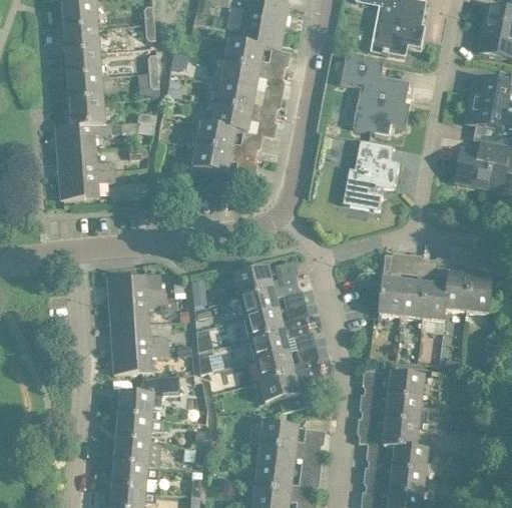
[(229,16),(286,26),(290,2),(279,0),(249,0),(248,9),(231,6),(229,16)]
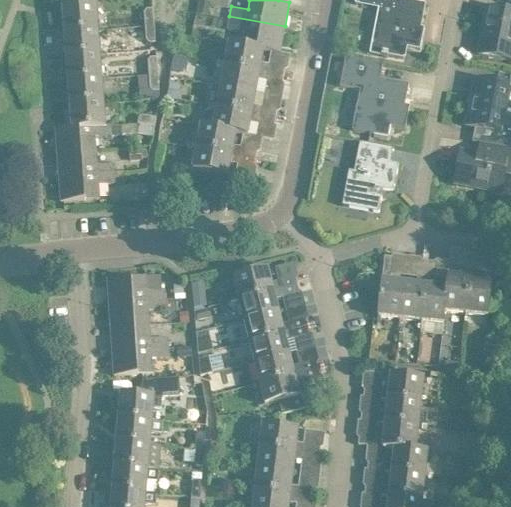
[(355,0),(379,4),(370,48),(378,49),(377,50),(383,51),(383,49),(399,52),(401,42),(420,45),(424,23),(420,23),(425,0),(355,0)]
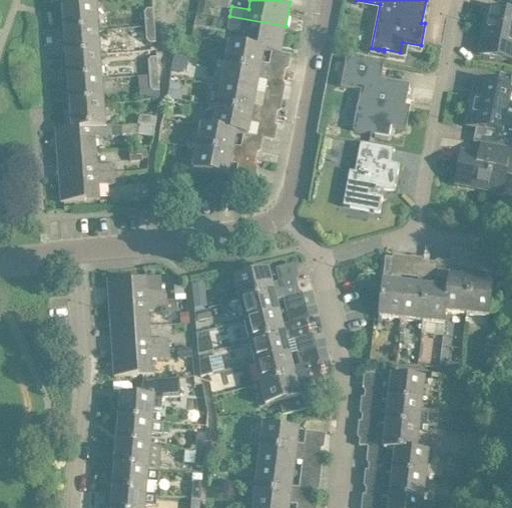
[(64,29),(97,26),(95,2),(62,5),(64,29)]
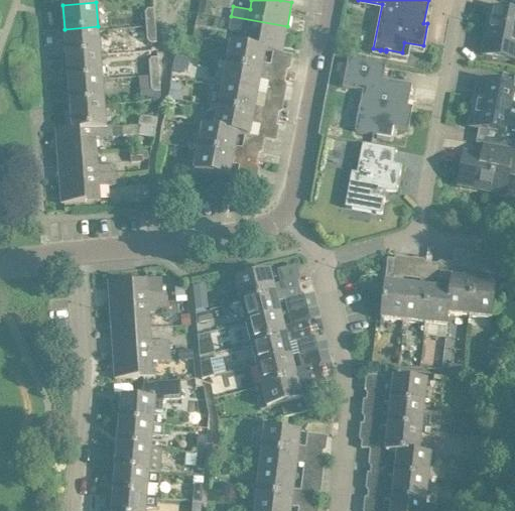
[(514,6),(491,2),(486,32),(488,32),(485,49),(514,55),(514,6)]
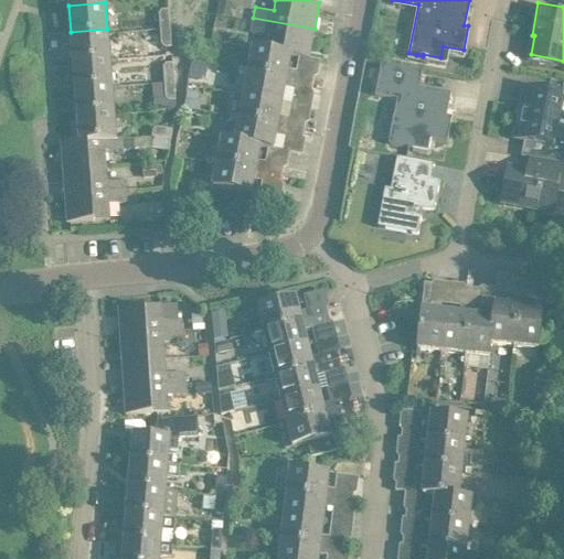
[(160,25),(170,25),(169,7),(162,7),(159,11),(160,25)]
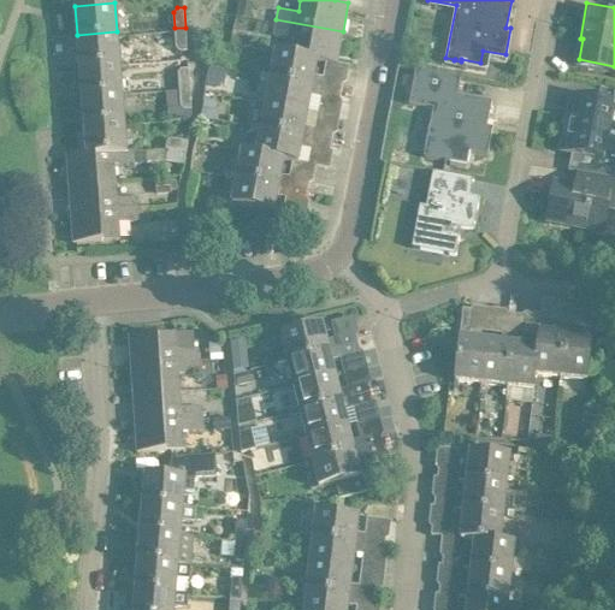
[(343,31),(276,19),(273,31),(294,35),(291,51),(317,55),(337,60),(343,31)]
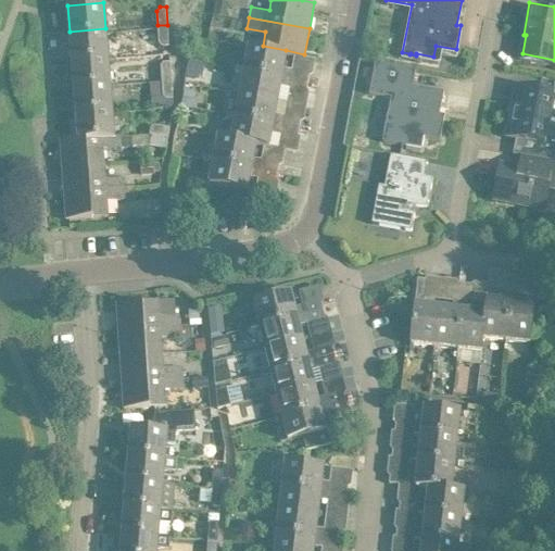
[(112,39),(131,39),(131,21),(112,20),(112,39)]
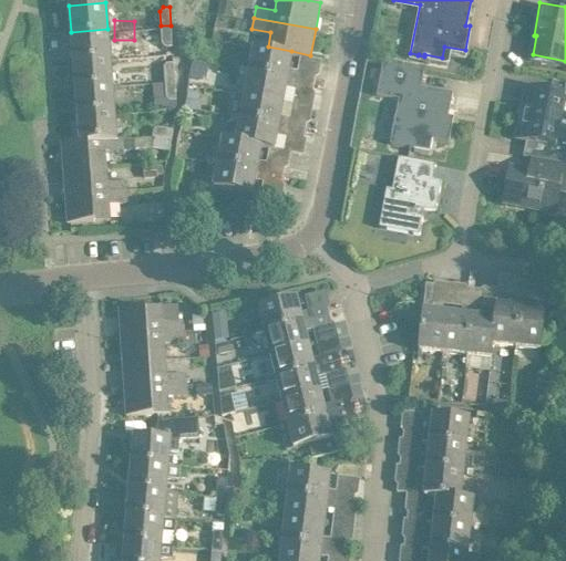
[(171,26),(161,26),(162,41),(166,44),(172,44),(171,26)]
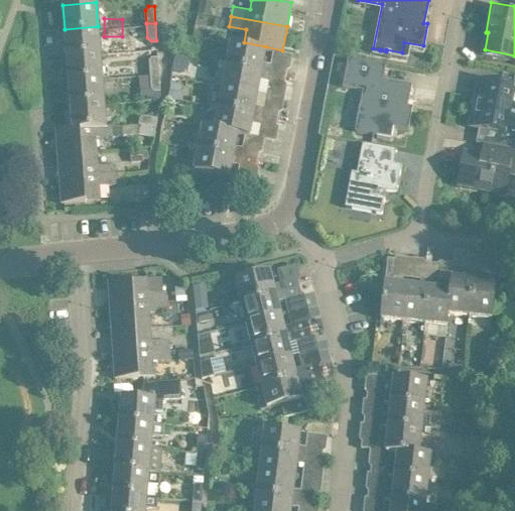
[(67,53),(100,50),(98,26),(65,29),(67,53)]
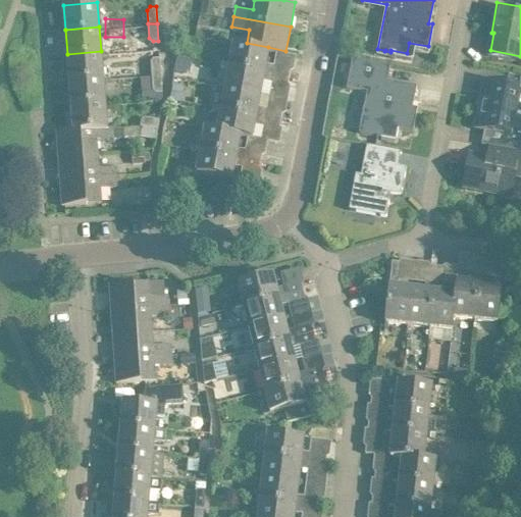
[(228,62),(289,73),(290,67),(287,64),(266,60),(268,47),(247,43),(232,41),(228,62)]
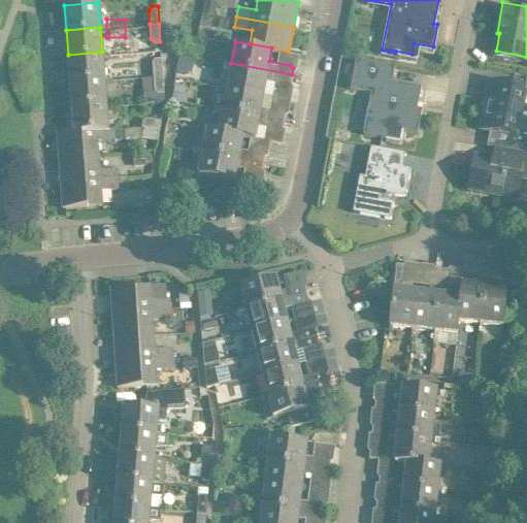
[(69,79),(104,77),(102,52),(68,55),(69,79)]
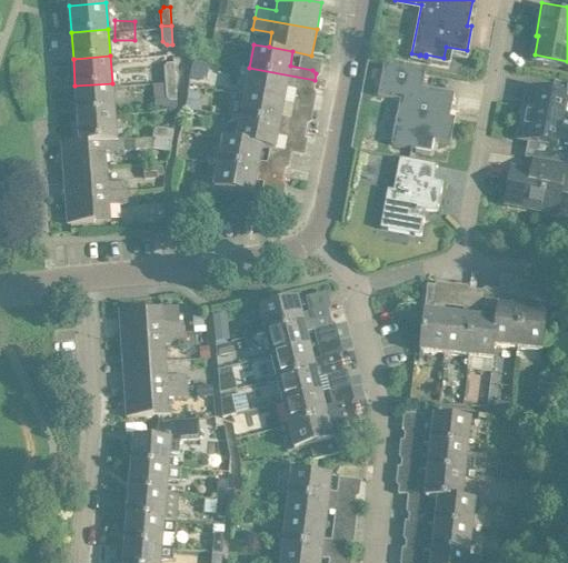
[(400,96),(391,139),(431,147),(434,136),(450,138),(455,113),(449,112),(454,89),(422,83),(426,67),(384,59),(378,91),(400,96)]
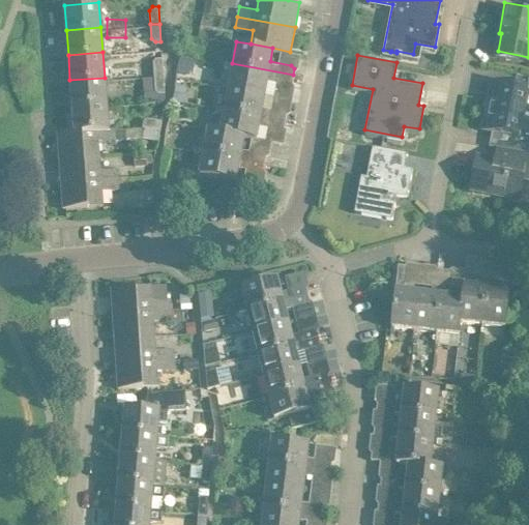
[(153,74),(163,73),(162,56),(156,57),(153,60),(153,74)]
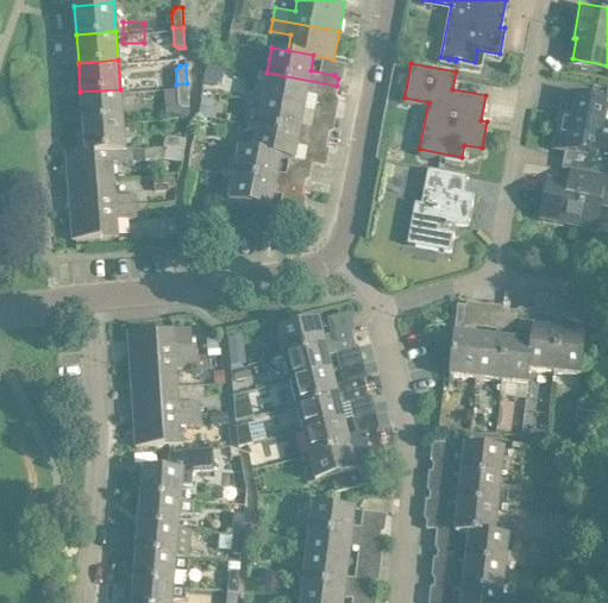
[(263,98),(304,105),(307,90),(332,95),(336,92),(337,86),(267,73),(263,98)]
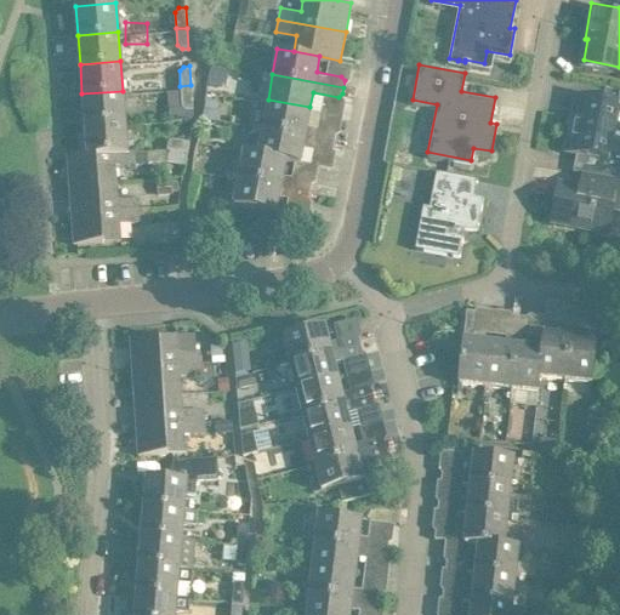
[(191,85),(180,86),(181,103),(187,107),(193,107),(191,85)]
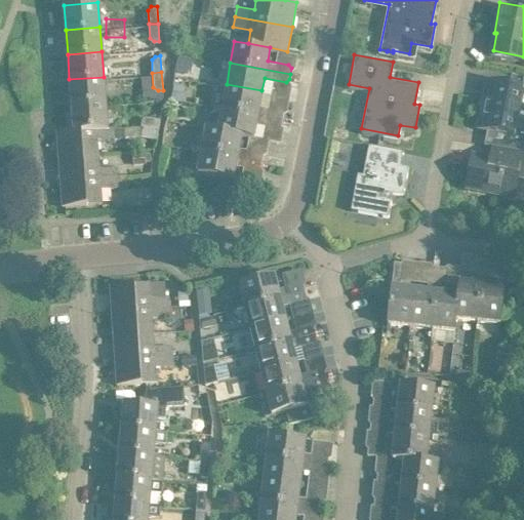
[(104,77),(69,79),(71,104),(106,102),(104,77)]
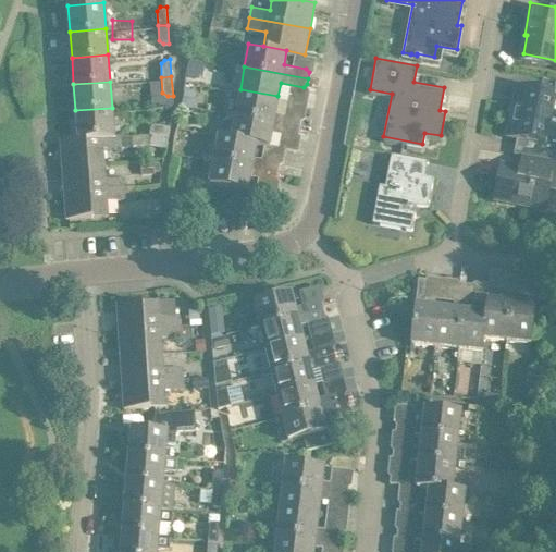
[(513,101),(506,132),(519,135),(516,149),(521,150),(534,152),(555,157),(555,94),(553,94),(554,88),(518,82),(515,101),(513,101)]
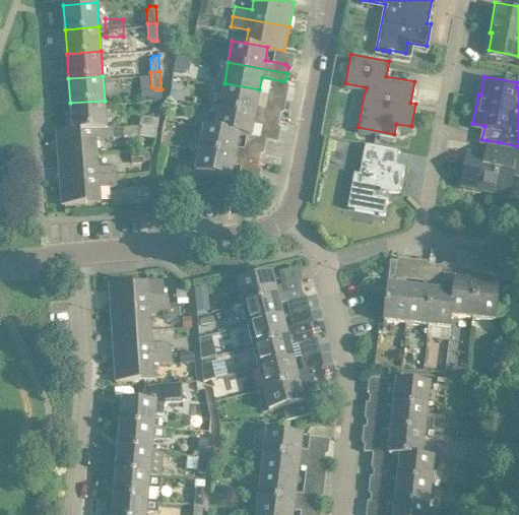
[(220,105),(279,116),(280,111),(278,108),(257,104),(259,89),(224,83),(220,105)]
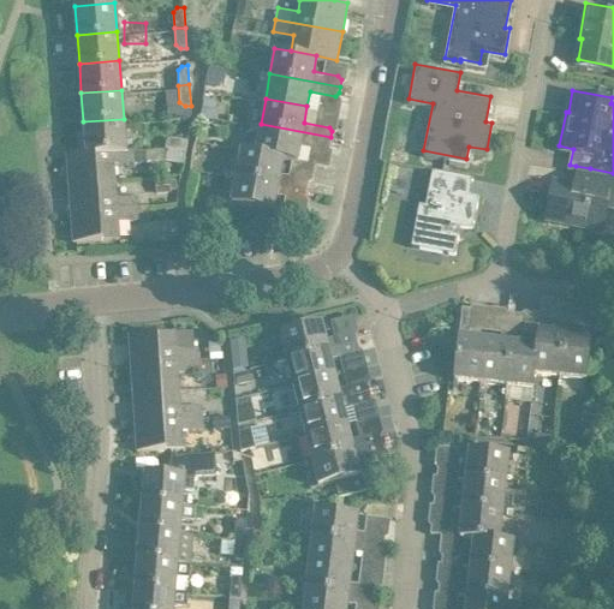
[(124,119),(83,121),(85,149),(125,147),(124,119)]
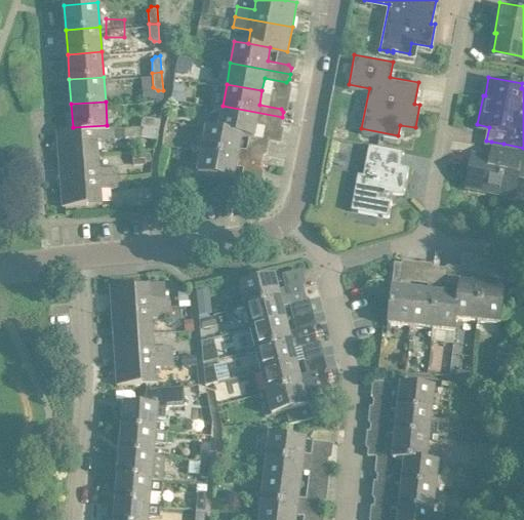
[(218,128),(242,132),(253,134),(256,121),(278,125),(281,123),(282,117),(223,106),(218,128)]
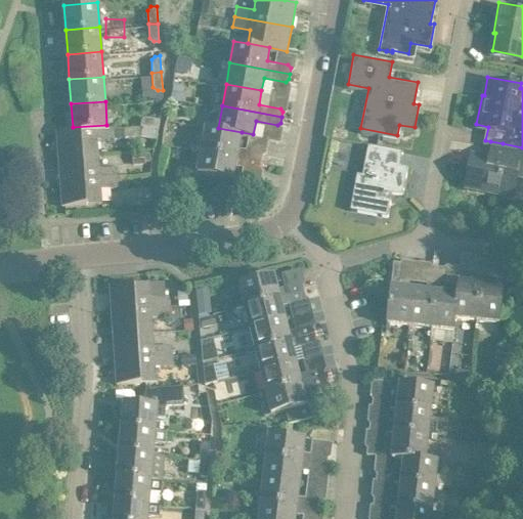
[(141,118),(140,124),(158,126),(160,118),(146,116),(141,118)]
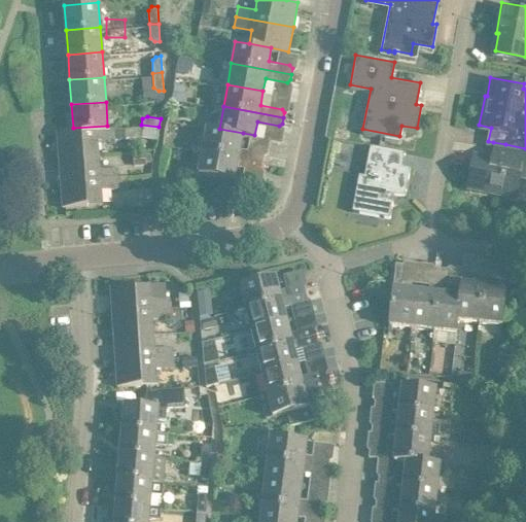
[(114,135),(114,127),(114,125),(107,126),(73,128),(57,129),(59,154),(98,151),(97,137),(114,135)]
